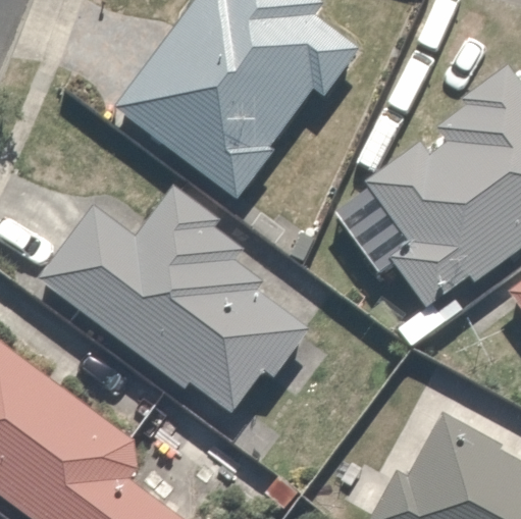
[(194,0),(115,107),(238,196),(272,150),(266,146),(311,84),(327,95),(360,50),(315,16),(325,2),(322,0),(194,0)]
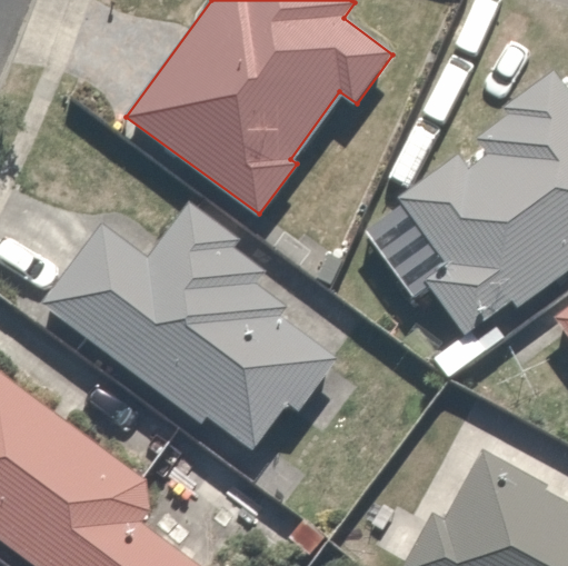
[(567,86),(556,70),(505,107),(510,115),(477,139),(488,154),(470,167),(458,151),(395,198),(440,261),(419,277),(461,336),(512,299),(518,307),(567,270),(567,86)]
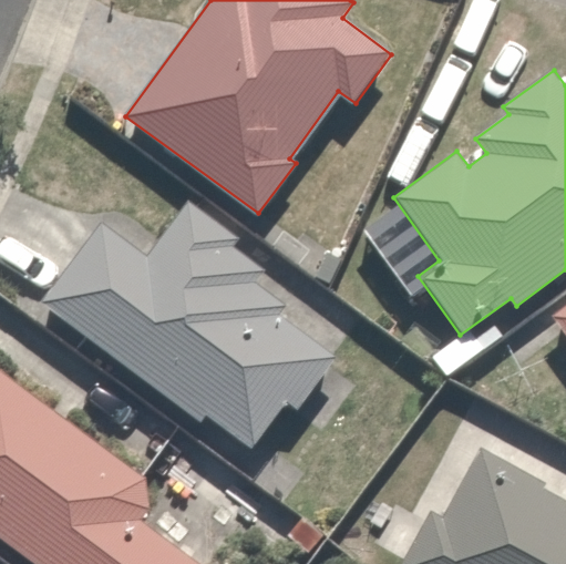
[(100,222),(40,304),(86,337),(201,422),(206,416),(251,449),(287,401),(298,409),(337,357),(279,315),(287,305),(256,283),(264,272),(233,248),(239,238),(197,207),(189,202),(148,257),(100,222)]
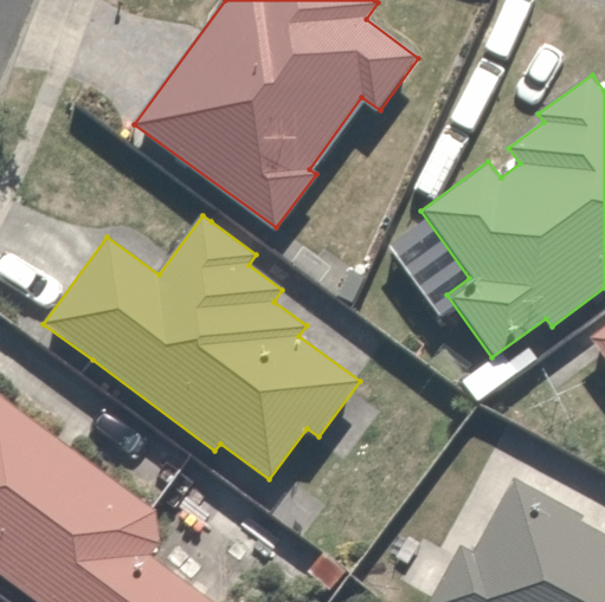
[(604,324),(589,337),(604,360),(604,324)]
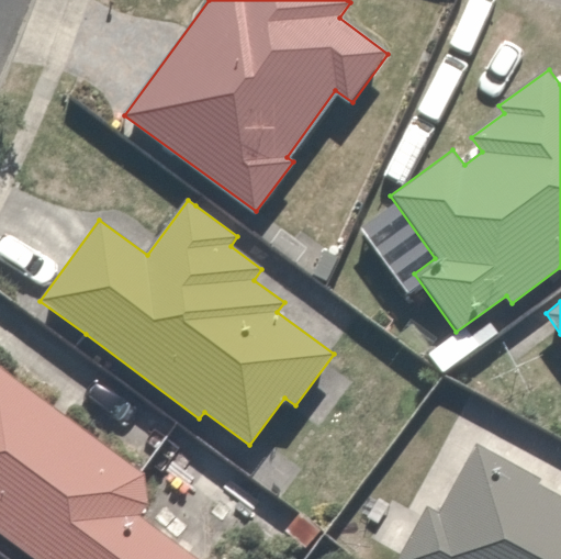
[(144,474),(0,368),(0,528),(41,558),(195,558),(138,516),(147,505),(144,474)]
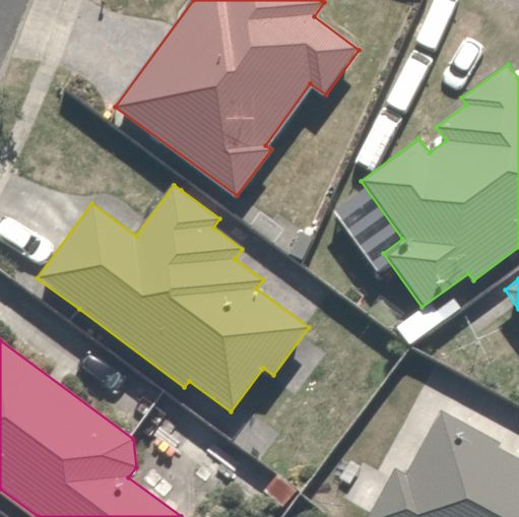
[(518,457),(499,448),(502,443),(441,410),(407,473),(396,467),(369,516),(518,516),(518,457)]
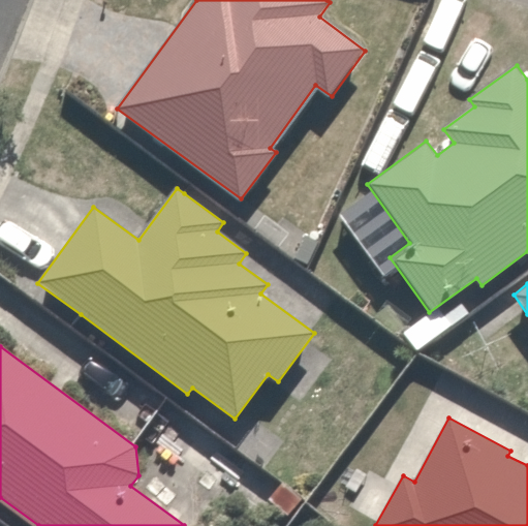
All buildings are outlined.
